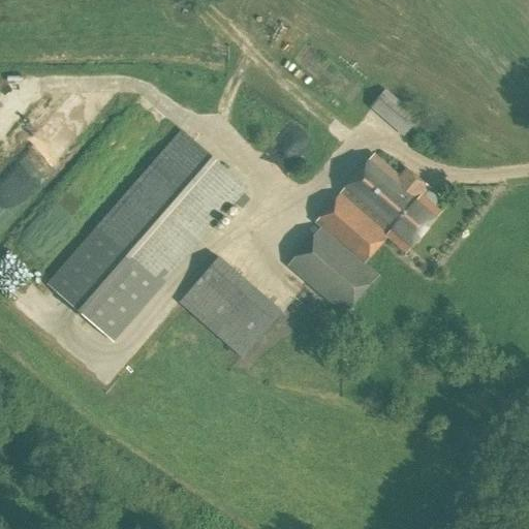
[(370,107),(375,113),(403,137),(419,118),(385,89),(370,107)]
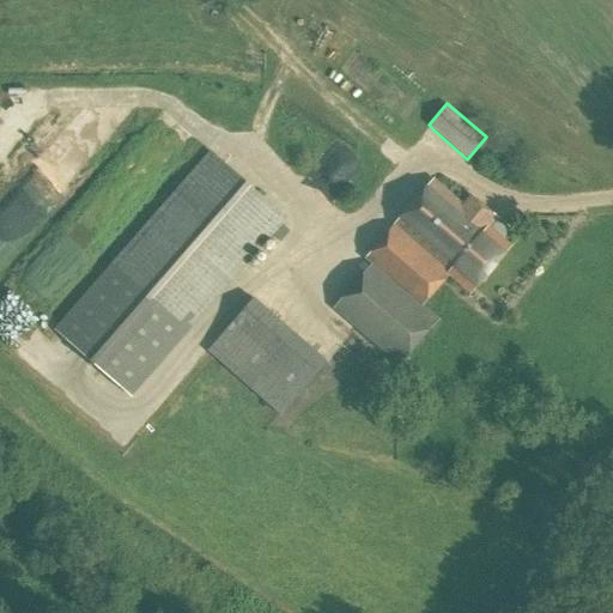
[(133,396),(187,334),(289,218),(210,151),(55,329),(133,396)]
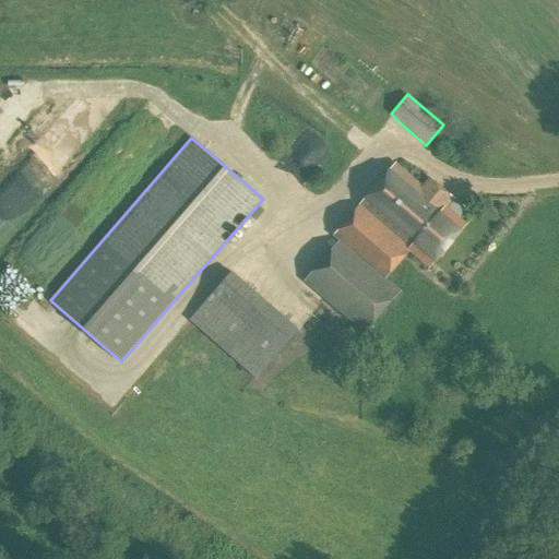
[(288,156),(298,182),(332,171),(323,144),(288,156)]
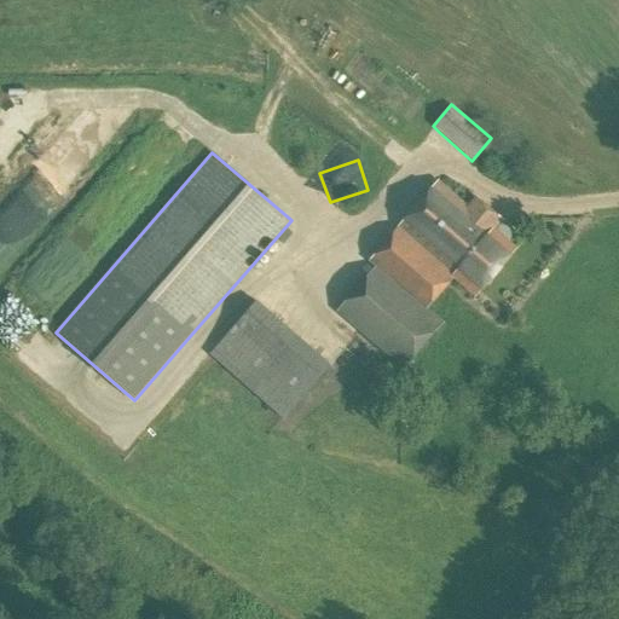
[(368,259),(375,265),(335,311),(401,369),(441,323),(424,307),(451,277),(473,296),(515,248),(493,229),(501,219),(475,197),(467,207),(437,180),(368,259)]
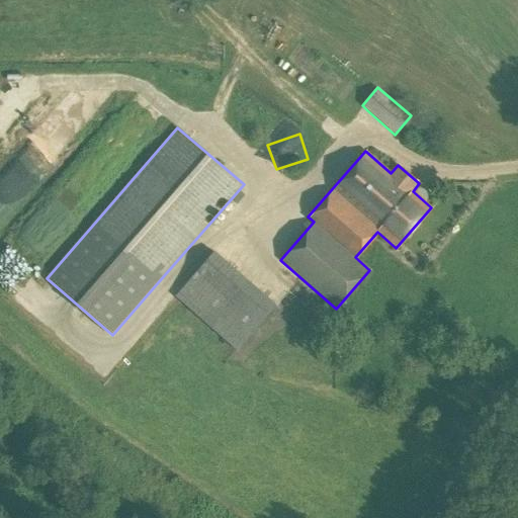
[(237,351),(277,306),(214,250),(175,296),(237,351)]
